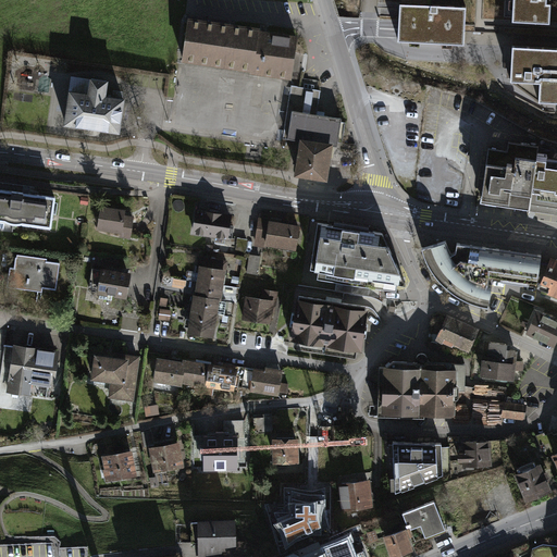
[(545,8),(545,0),(512,0),(511,21),(549,23),(551,8),(545,8)]
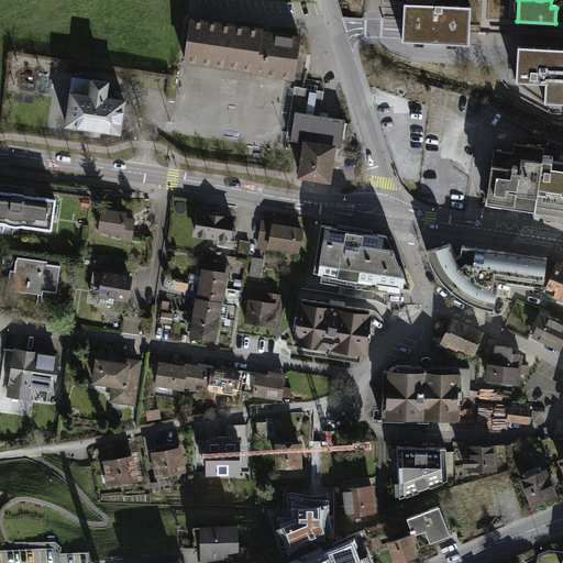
[(470,10),(404,8),(403,45),(468,47),(470,10)]
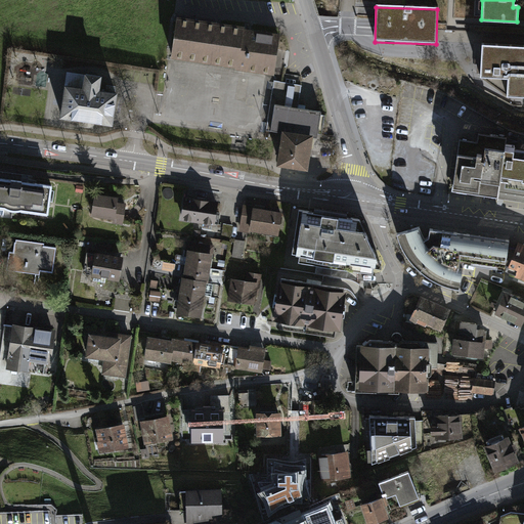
[(176,12),(170,53),(274,69),(280,27),(176,12)]
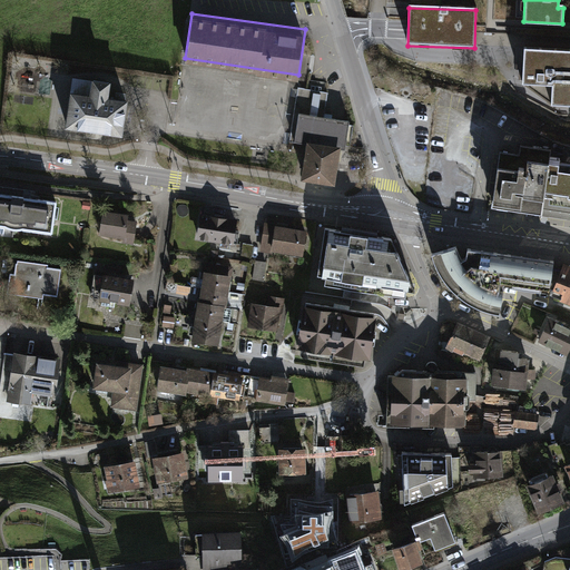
[(549,105),(569,105),(569,50),(520,49),(519,75),(518,86),(549,105)]
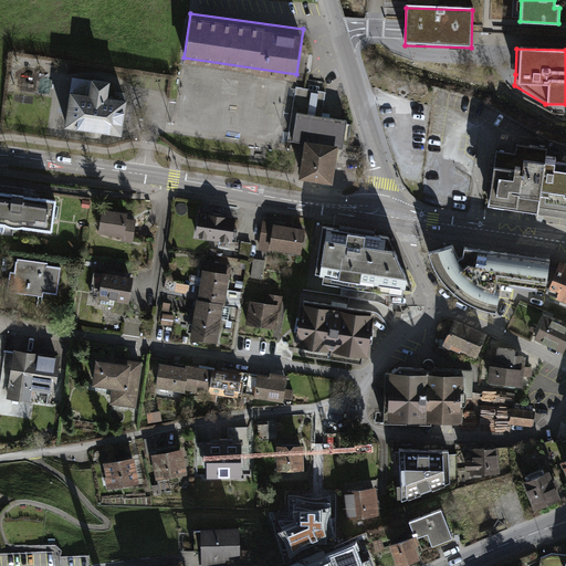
[(72,84),(66,127),(121,134),(127,91),(107,88),(109,74),(92,72),(90,86),(72,84)]
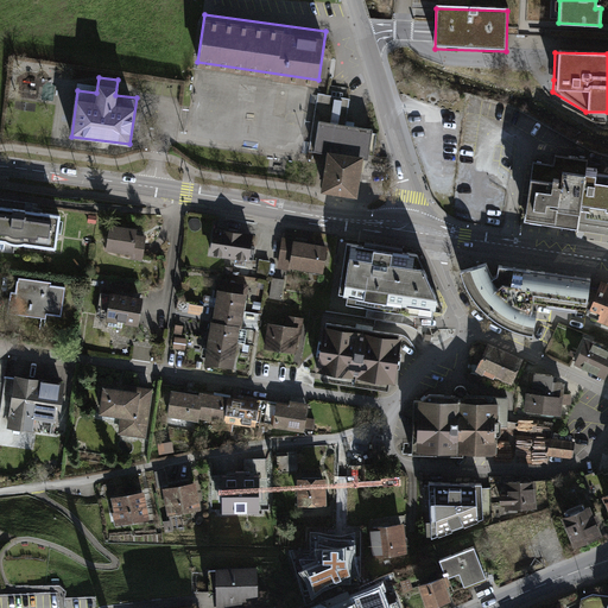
[(375,124),(318,115),(315,145),(325,147),(320,188),(355,192),(362,145),(372,146),(375,124)]
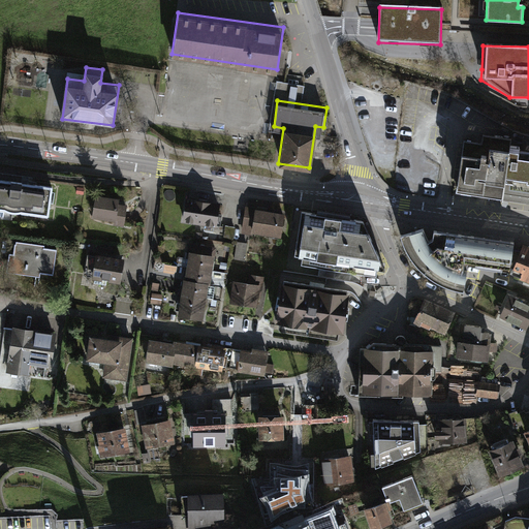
[(462,137),(456,189),(503,195),(510,144),(462,137)]
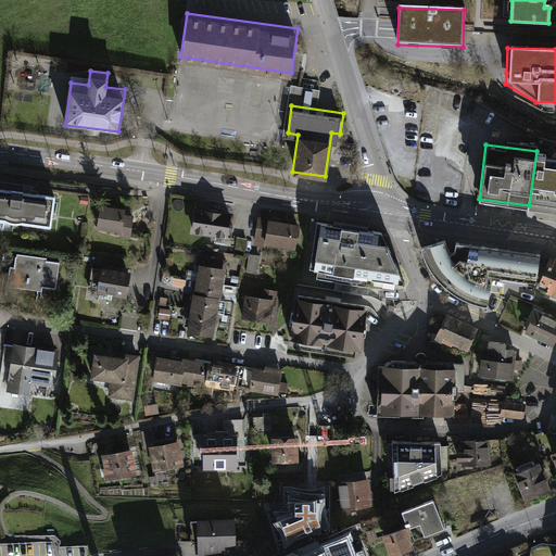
[(555,209),(555,154),(536,151),(529,205),(555,209)]
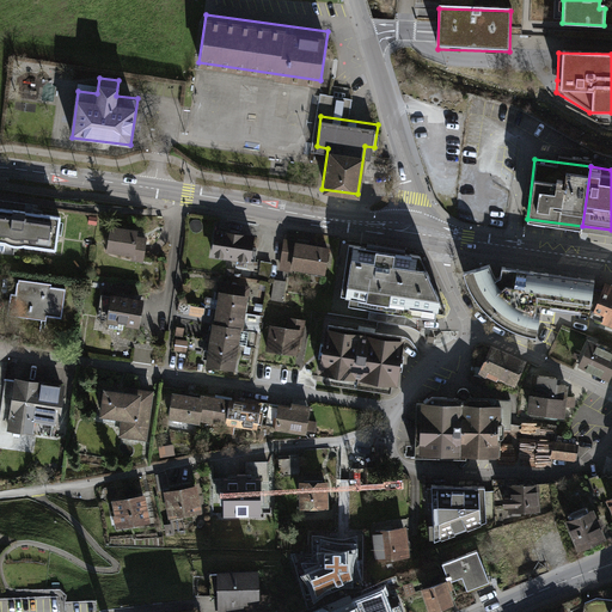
[(67,214),(0,206),(0,244),(62,251),(67,214)]
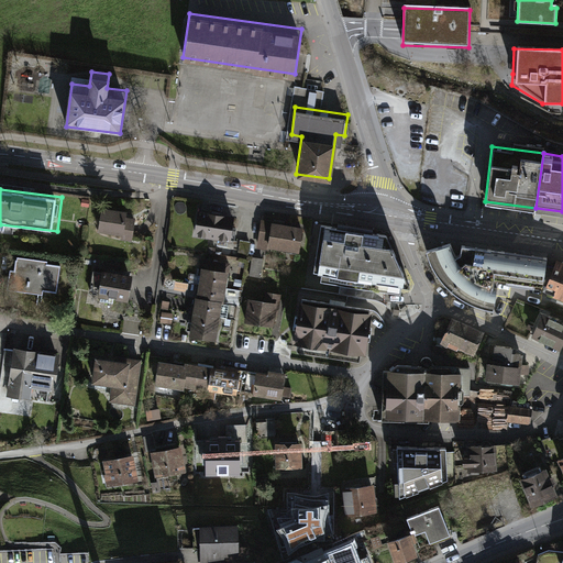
[(130,212),(102,208),(99,234),(122,238),(121,242),(132,243),(134,221),(129,220),(130,212)]
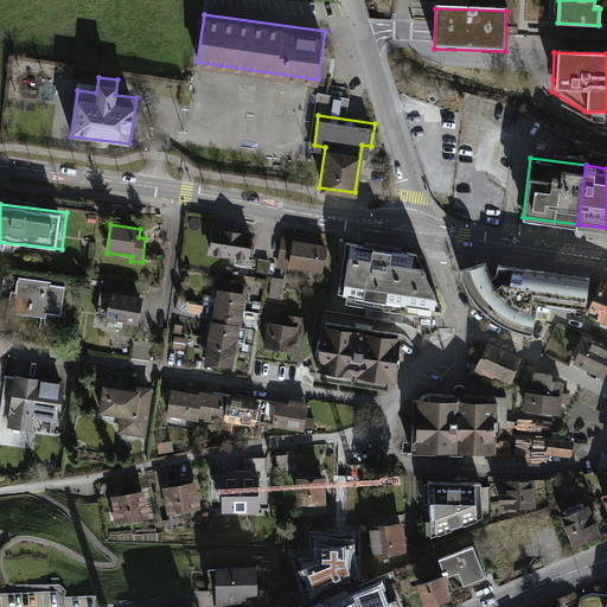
[(256,237),(217,229),(211,256),(251,263),(256,237)]
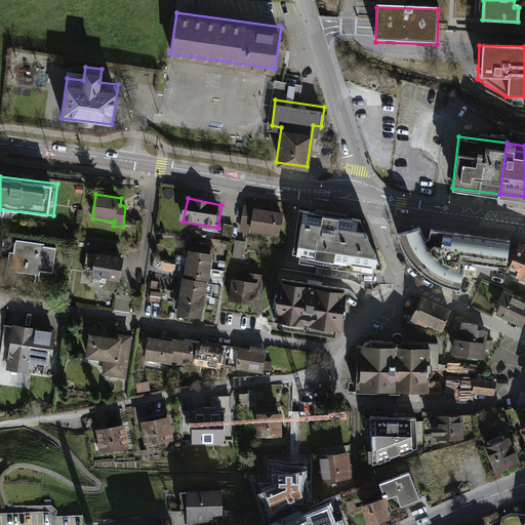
[(286,212),(245,205),(241,231),(282,238),(286,212)]
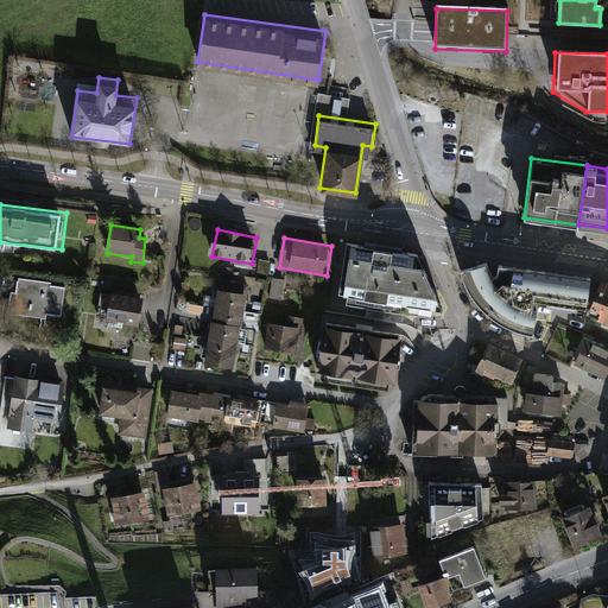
[(423,258),(354,245),(347,304),(439,320),(443,298),(423,258)]
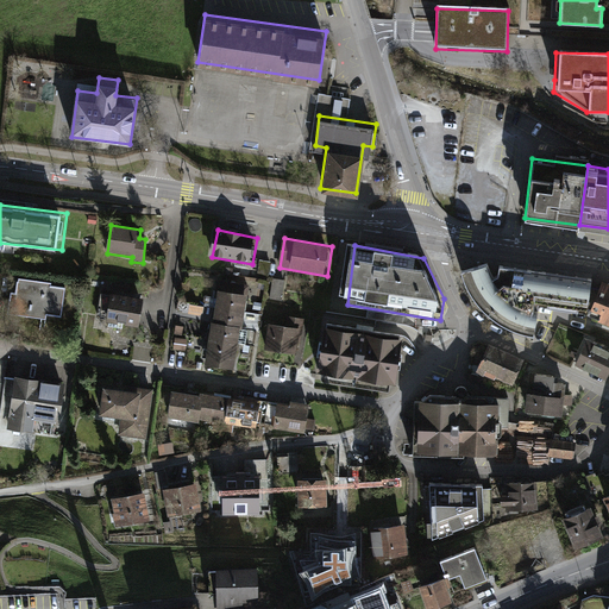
[(597,280),(504,267),(503,277),(500,280),(489,263),(465,272),(477,300),(495,318),(515,332),(540,337),(544,306),(594,312),(597,280)]
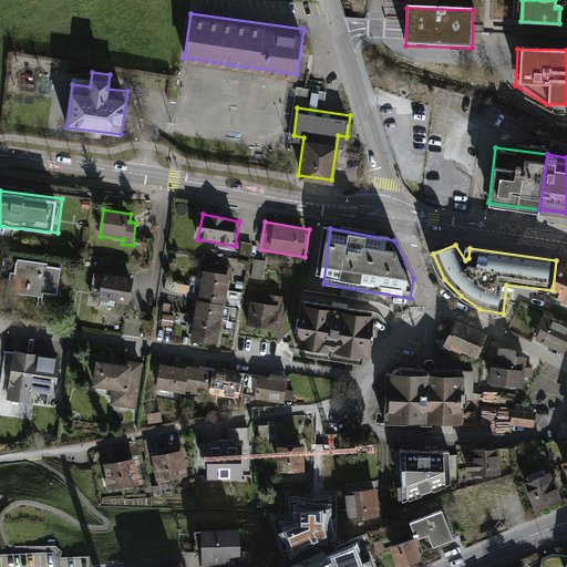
[(49,265),(20,259),(14,292),(43,298),(44,291),(58,294),(61,269),(49,268),(49,265)]
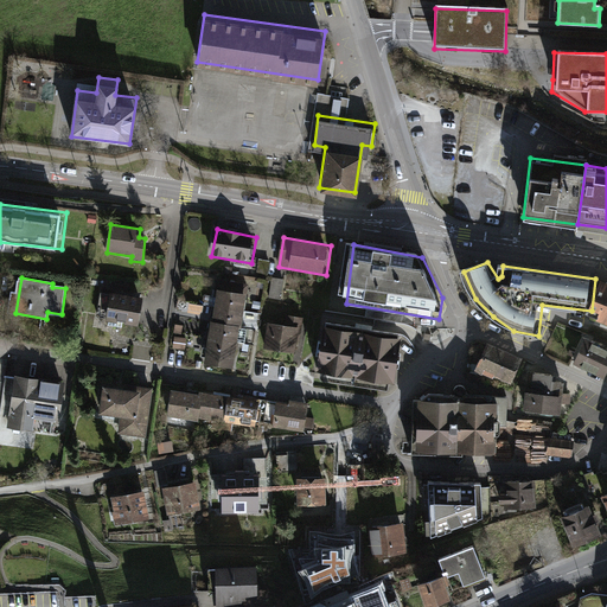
[(280,299),(285,280),(274,278),(269,296),(280,299)]
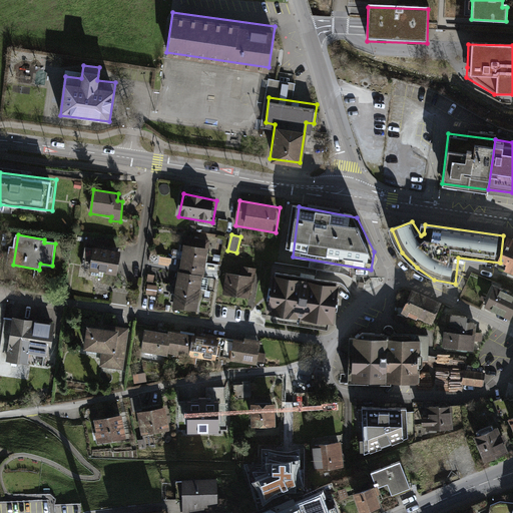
[(512,236),(499,268),(512,273),(512,236)]
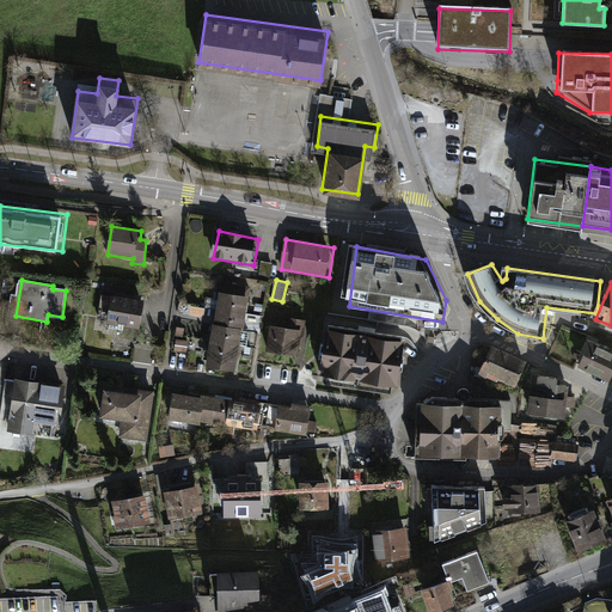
[(251,288),(221,283),(218,305),(248,310),(251,288)]
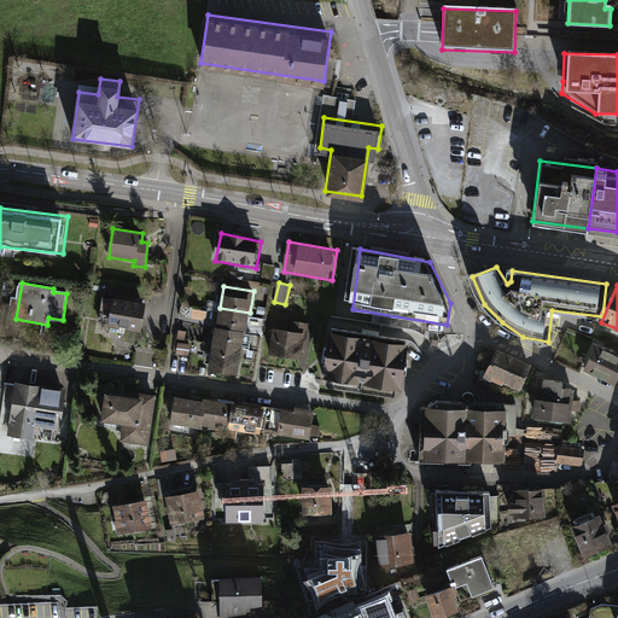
[(97,327),(106,330),(114,299),(104,297),(97,327)]
